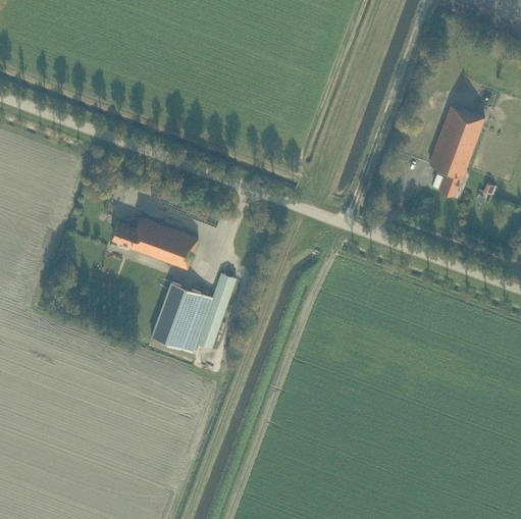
[(462,179),(484,119),(452,108),(429,166),(446,172),(438,191),(454,197),(460,178),(462,179)]
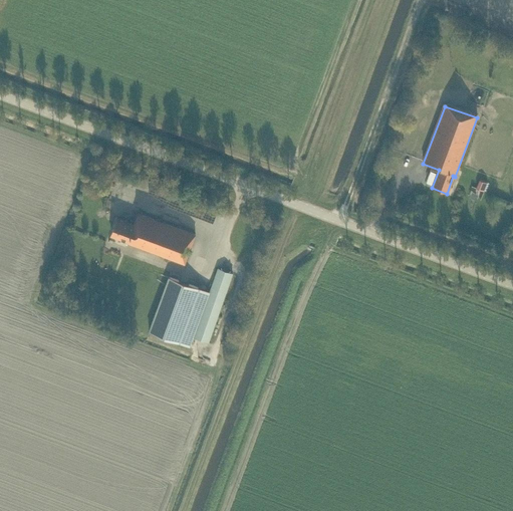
[(469,189),(478,193),(481,184),(473,181),(469,189)]
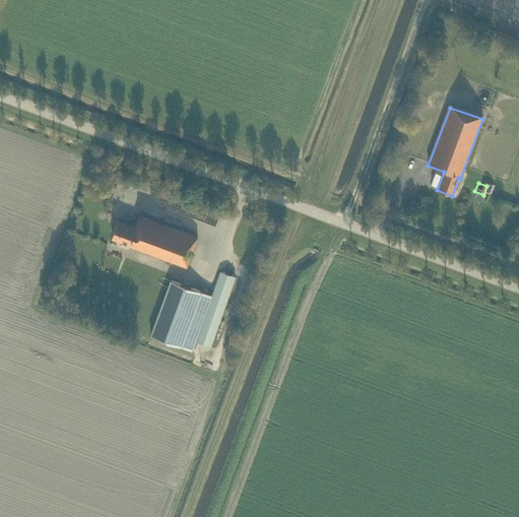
[(111,241),(186,269),(197,240),(139,217),(134,230),(117,223),(111,241)]
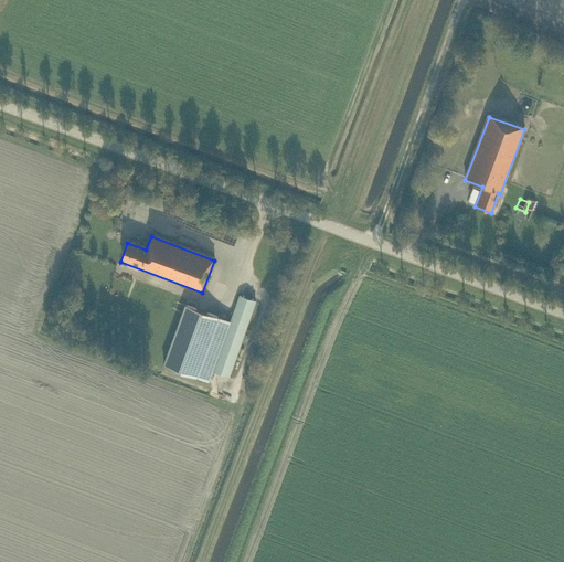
[(219,286),(216,293),(225,295),(227,289),(219,286)]
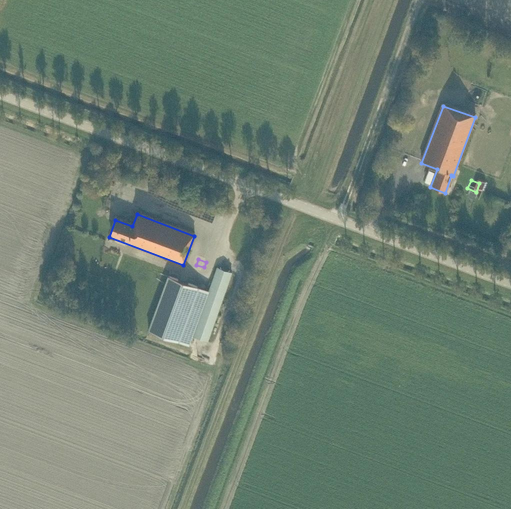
[(207,343),(231,274),(216,269),(208,291),(192,338),(207,343)]
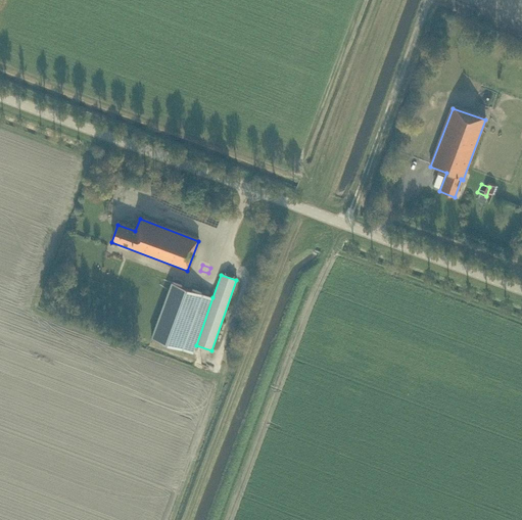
[(150,339),(193,353),(212,297),(171,283),(150,339)]
